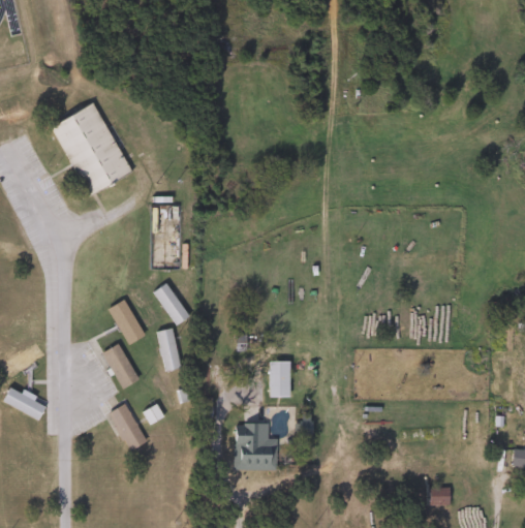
[(51,125),(94,102),(131,172),(88,194),(51,125)]
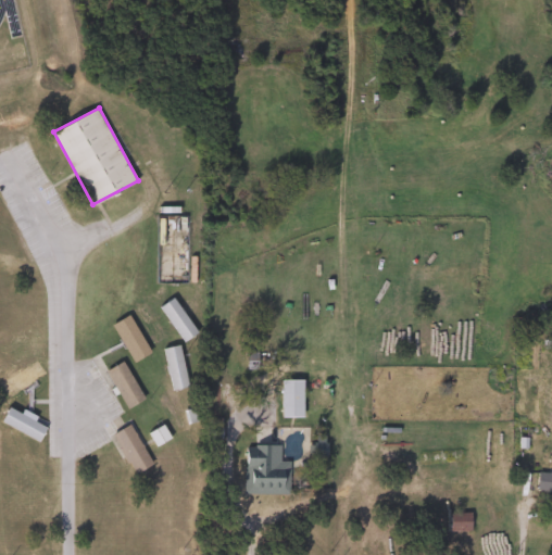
[(105,371),(124,362),(146,403),(128,412),(105,371)]
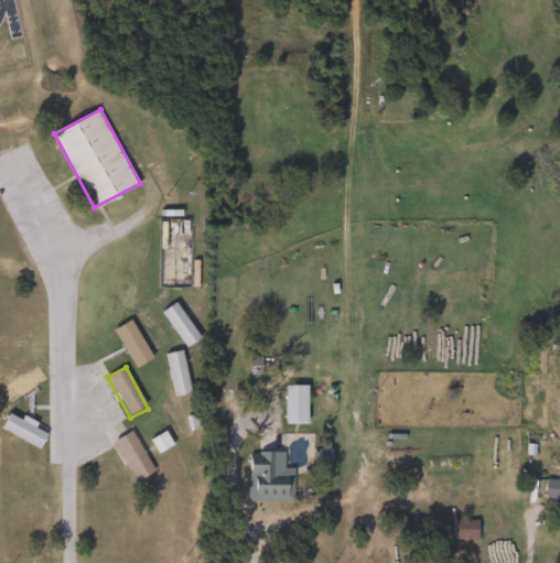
[(287,422),(287,385),(309,385),(309,422),(287,422)]
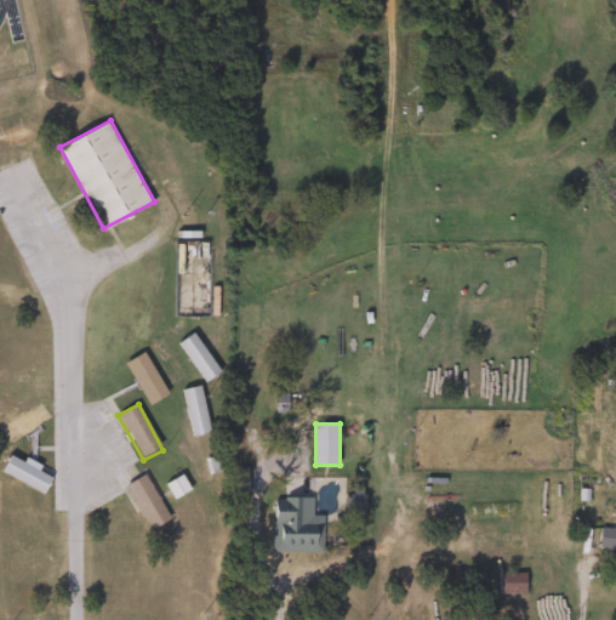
[(125,488),(148,473),(172,518),(150,532),(125,488)]
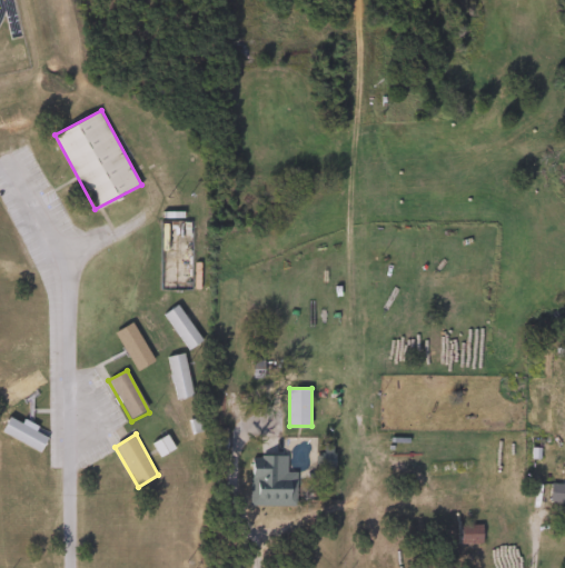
[(161,455),(155,444),(168,435),(175,447),(161,455)]
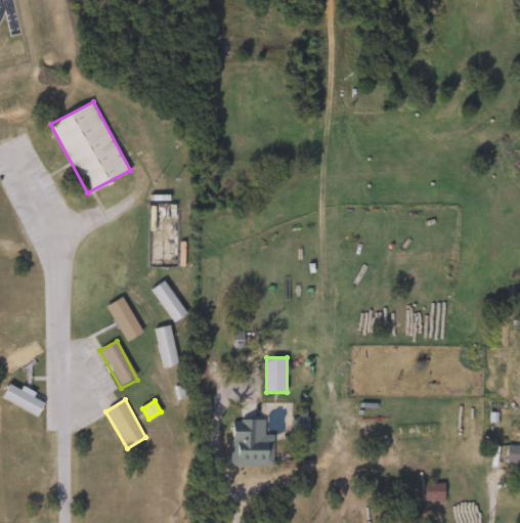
[(265,419),(265,434),(272,434),(273,465),(231,465),(231,419),(265,419)]
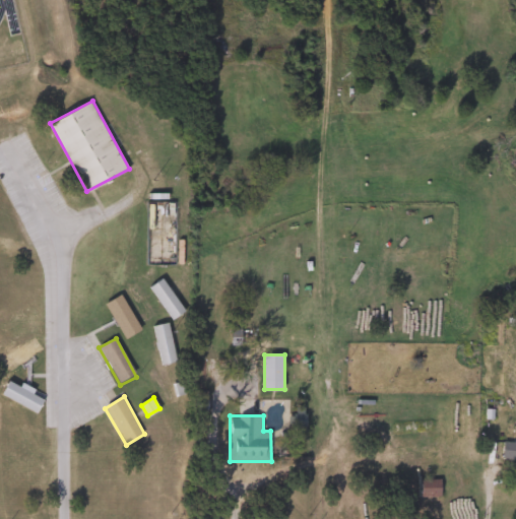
[(515,459),(502,458),(504,440),(515,441),(515,459)]
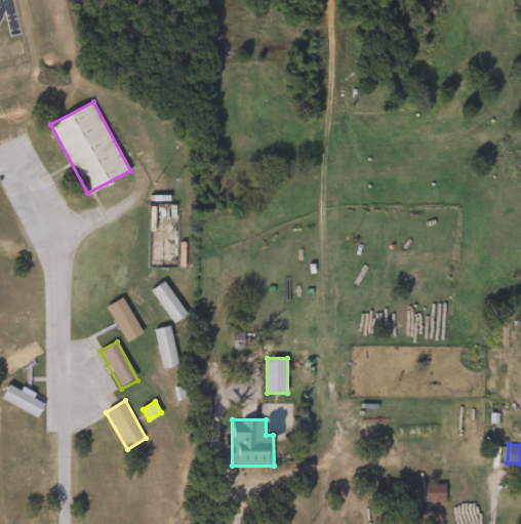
[(425,482),(445,482),(445,500),(425,500),(425,482)]
